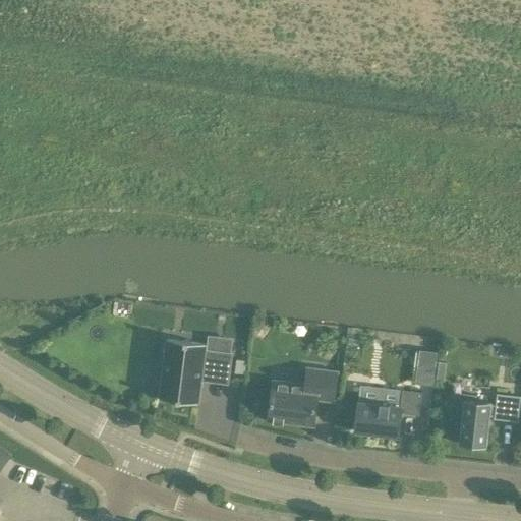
[(166,339),(159,399),(197,403),(200,380),(227,383),(231,353),(205,350),(206,344),(166,339)]
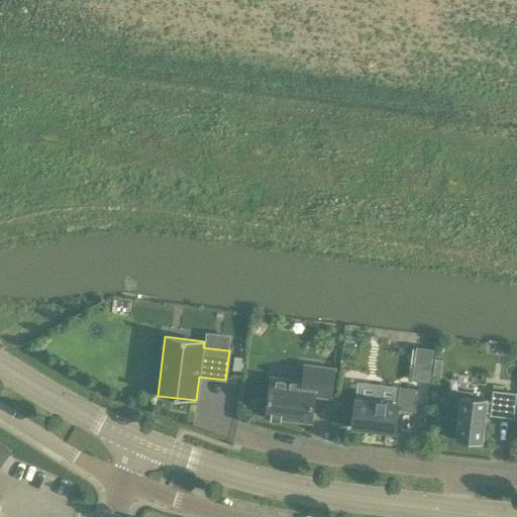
[(234,356),(233,370),(242,371),(244,357),(234,356)]
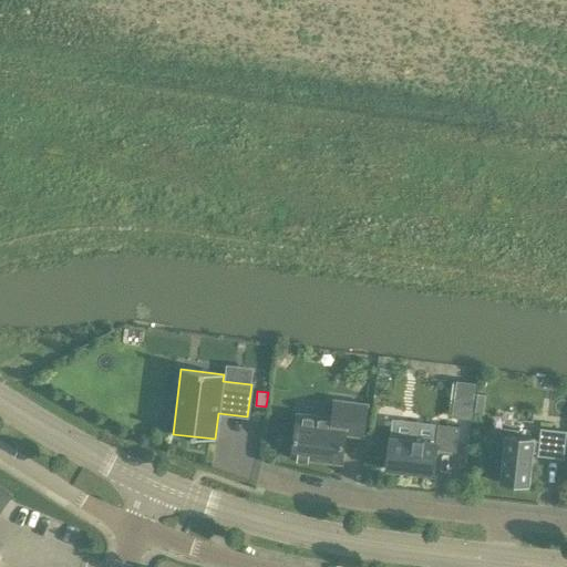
[(476,393),(474,410),(483,411),(485,394),(476,393)]
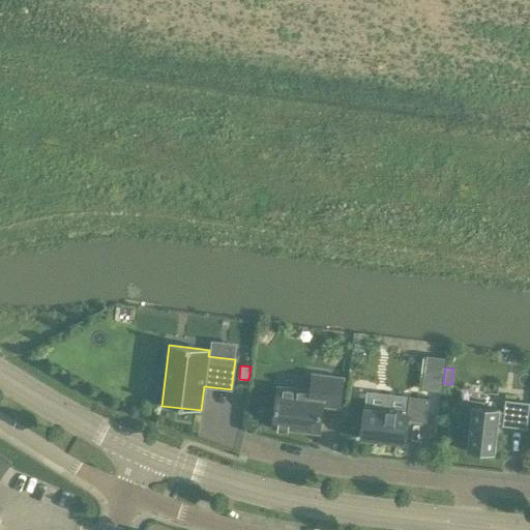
[(310,390),(277,386),(272,427),(277,428),(277,430),(288,431),(288,429),(320,433),(323,406),(340,408),(344,377),(313,374),(310,390)]
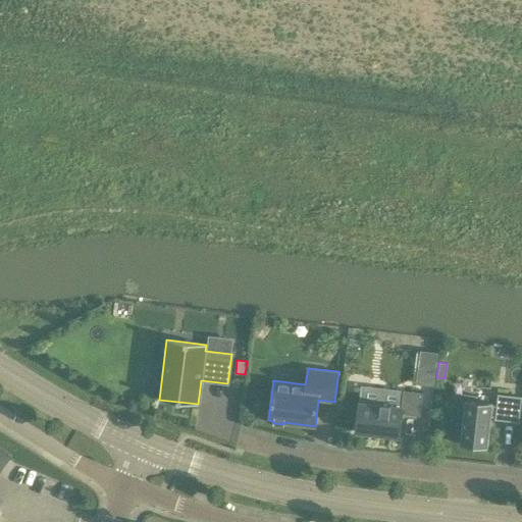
[(418,371),(417,383),(433,385),(434,373),(418,371)]
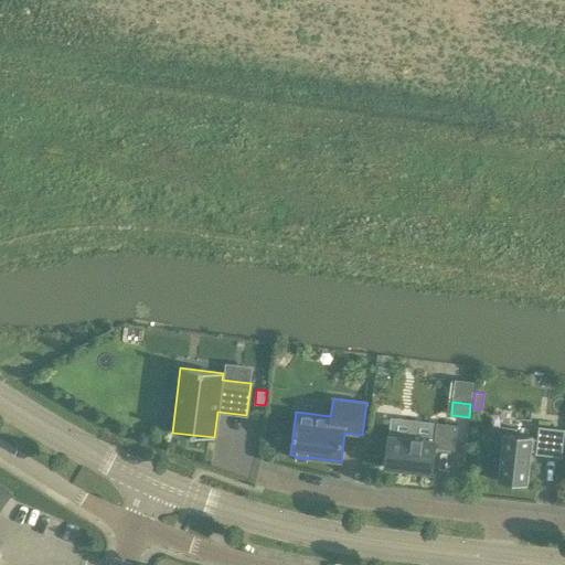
[(388,435),(384,467),(432,472),(435,447),(454,450),(457,425),(436,423),(434,439),(388,435)]
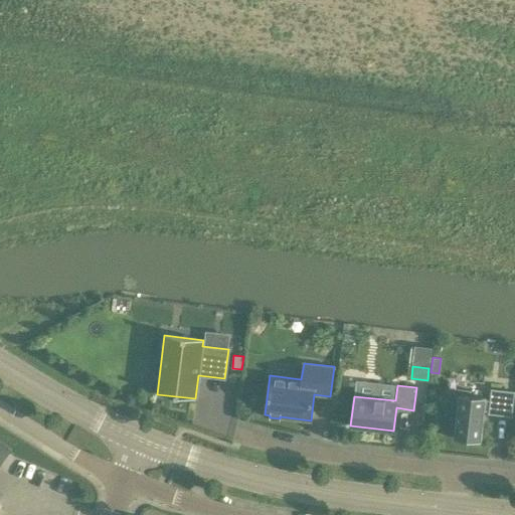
[(471,392),(456,390),(453,408),(457,409),(453,438),(481,441),(484,411),(488,411),(488,413),(512,416),(514,391),(491,388),(489,399),(486,399),(486,397),(470,395),(471,392)]
